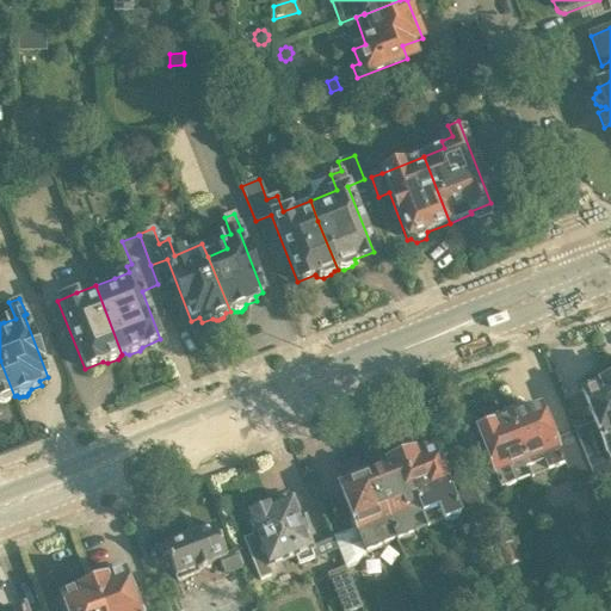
[(11,397),(14,396),(0,360),(0,403),(1,405),(4,405),(6,403),(8,402),(11,397)]
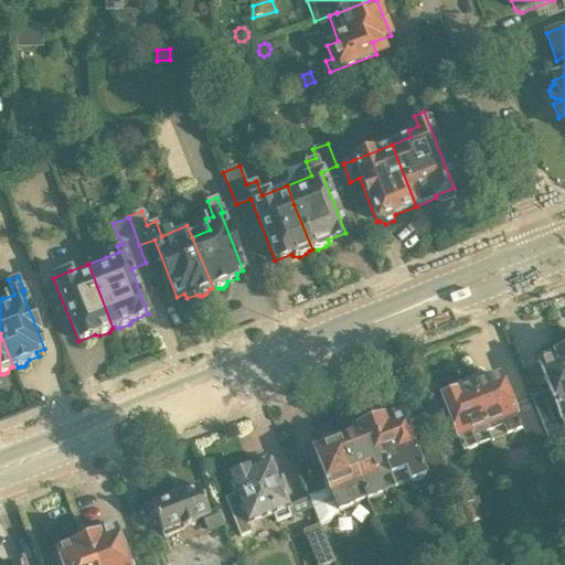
[(564,348),(552,353),(548,358),(537,362),(564,429),(564,428),(564,348)]
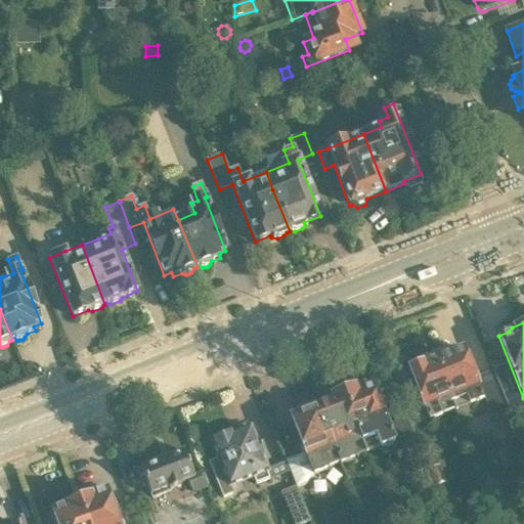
[(433,354),(436,362),(451,402),(466,397),(469,405),(482,400),(477,389),(463,351),(450,355),(448,348),(433,354)]
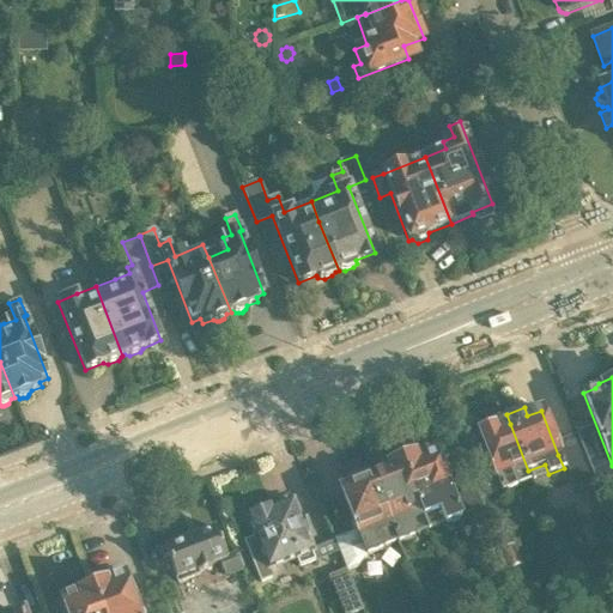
[(528,471),(510,424),(507,414),(490,422),(492,429),(479,435),(502,492),(516,487),(513,477),(528,471)]
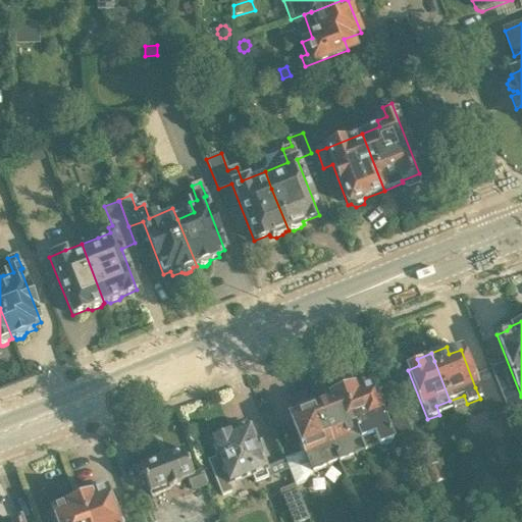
[(492,374),(479,380),(492,415),(506,409),(492,374)]
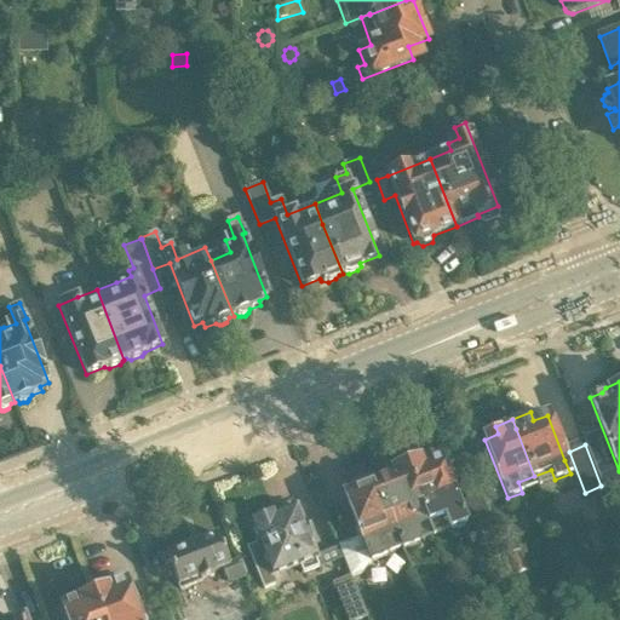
[(434,535),(405,459),(399,465),(391,470),(394,476),(374,483),(401,547),(402,550),(418,544),(417,541),(434,535)]
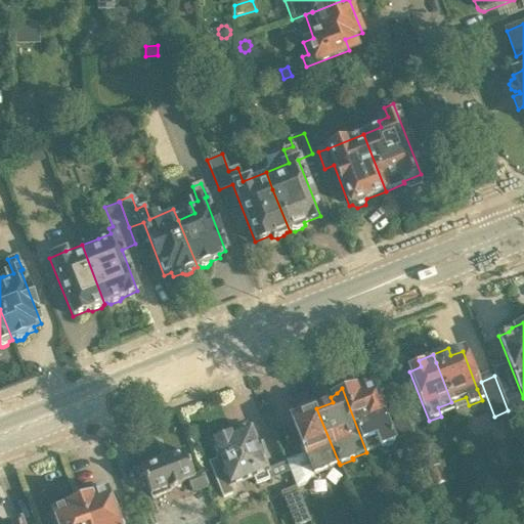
[(356,393),(354,389),(348,389),(342,388),(366,452),(380,447),(380,449),(393,444),(395,451),(416,444),(405,419),(386,426),(372,388),(362,391),(362,390),(356,393)]
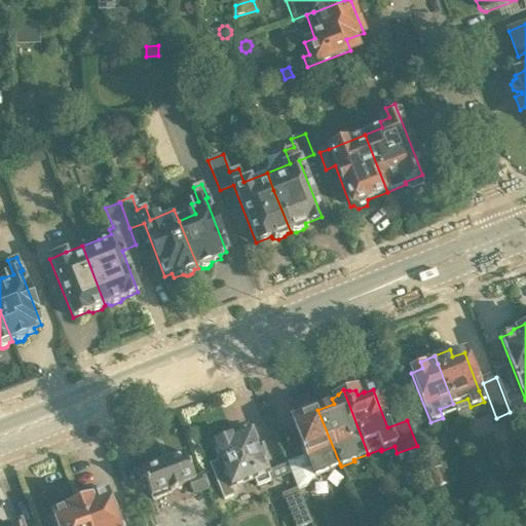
[(315,478),(314,477),(328,472),(327,470),(340,464),(317,410),(314,402),(299,409),(301,415),(292,419),(306,455),(287,462),(298,489),(307,485),(312,480),(315,478)]
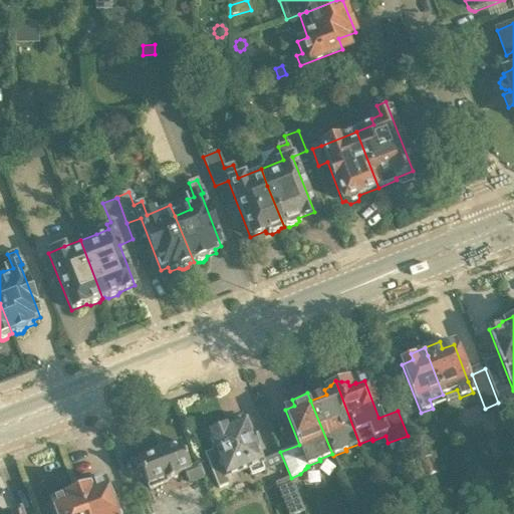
[(396,404),(402,420),(419,413),(412,397),(396,404)]
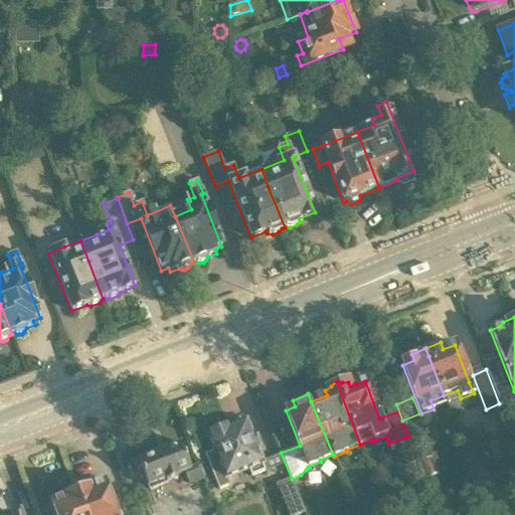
[(207,433),(214,451),(204,455),(218,490),(229,486),(226,478),(247,469),(250,477),(265,471),(262,464),(263,463),(258,449),(259,448),(253,435),(251,435),(245,420),(227,427),(226,424),(207,433)]
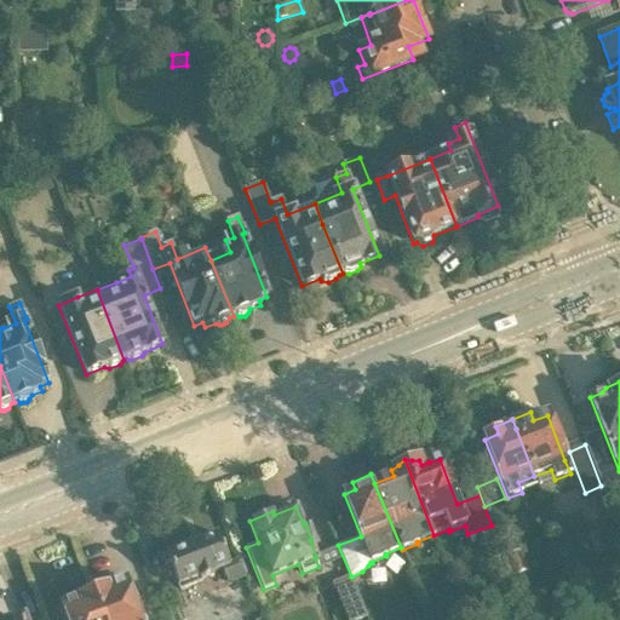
[(216,534),(166,554),(181,590),(202,581),(201,577),(222,569),(227,583),(245,575),(240,560),(228,564),(216,534)]
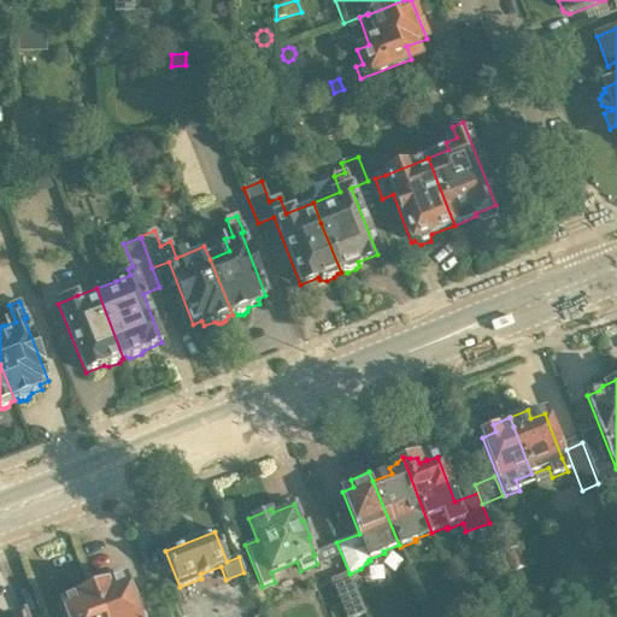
[(516,547),(501,553),(511,574),(524,568),(516,547)]
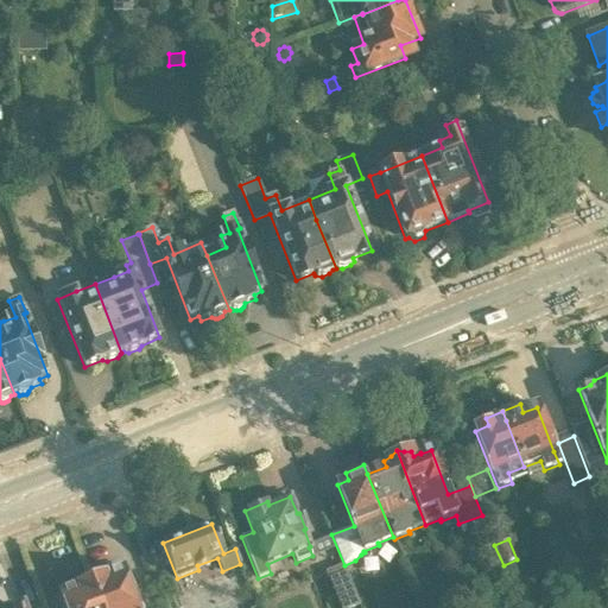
[(403,542),(397,545),(403,558),(409,556),(403,542)]
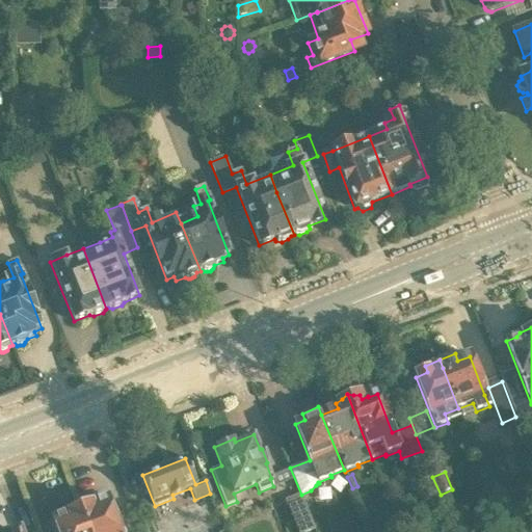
[(285,501),(297,531),(309,531),(315,530),(300,495),(285,501)]
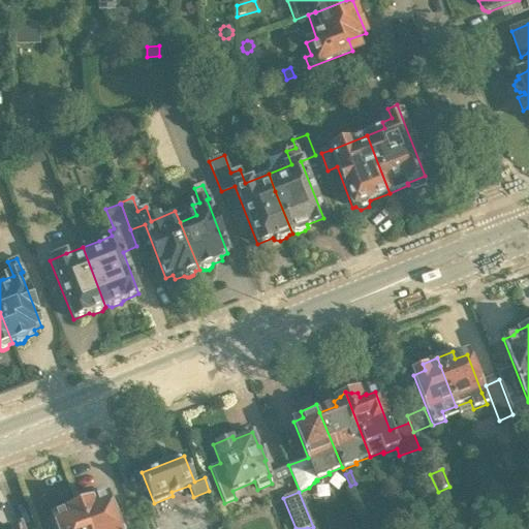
[(93,498),(79,503),(88,528),(125,528),(120,514),(114,516),(106,496),(96,500),(93,498)]
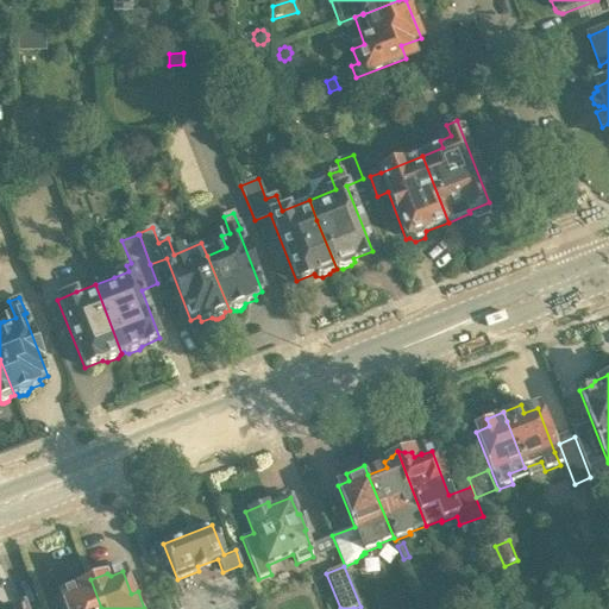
[(453,594),(457,603),(471,597),(468,588),(469,588),(464,578),(450,584),(454,592),(453,594)]
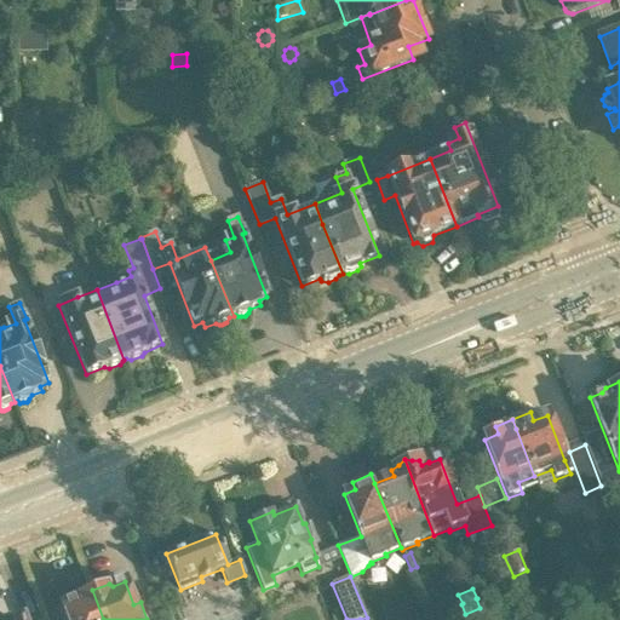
[(65,619),(103,619),(92,590),(79,596),(75,601),(62,606),(65,619)]
